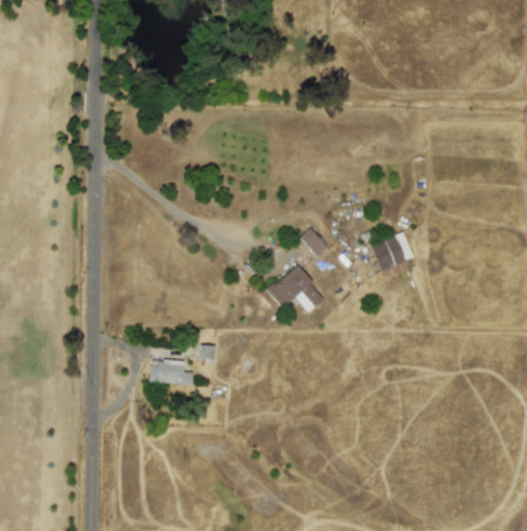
[(300,238),(316,255),(327,246),(310,228),(300,238)]
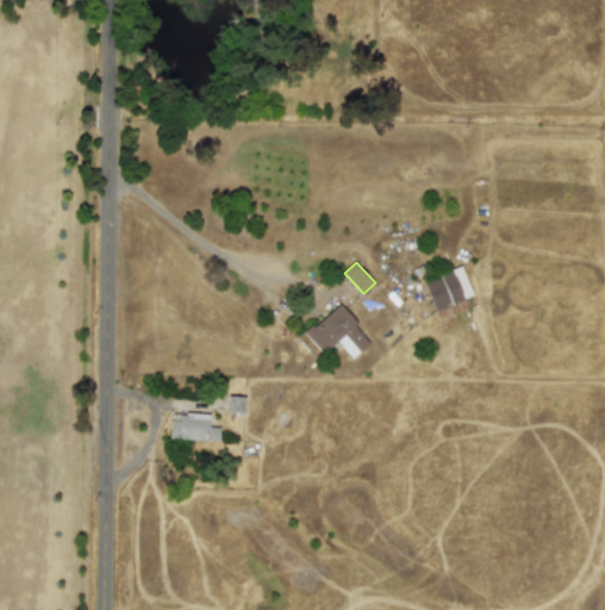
[(441,319),(471,310),(466,298),(474,296),(465,267),(428,279),(441,319)]
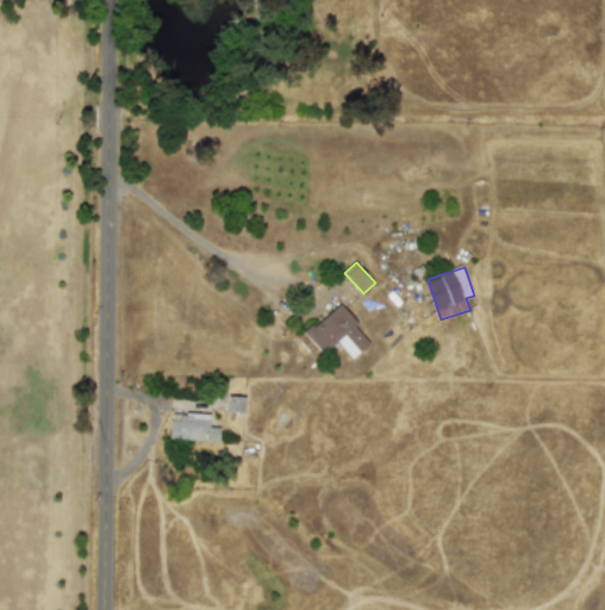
[(340,341),(354,359),(374,342),(342,304),(307,332),(325,354),(340,341)]
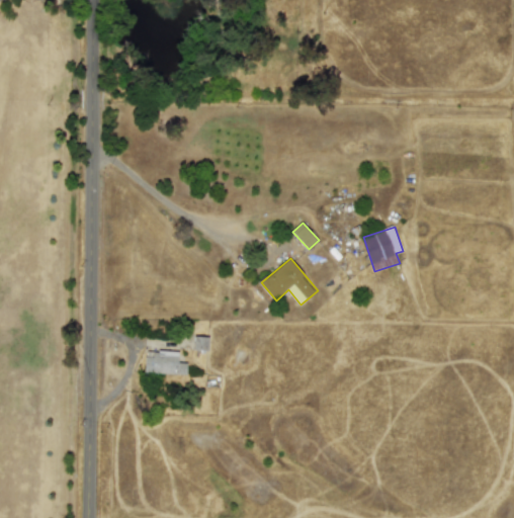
[(195,349),(209,350),(209,337),(196,336),(195,349)]
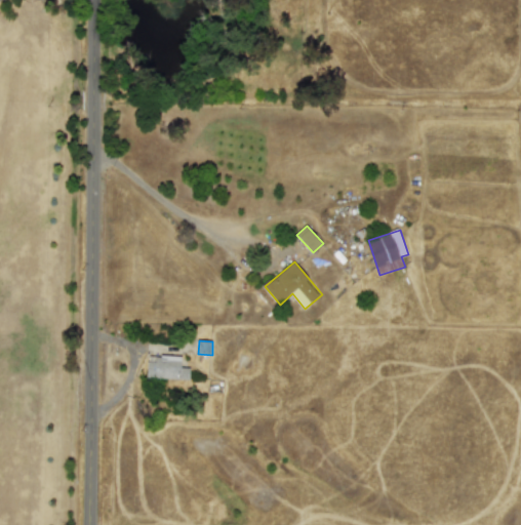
[(191,379),(191,368),(183,367),(183,357),(149,355),(148,377),(191,379)]
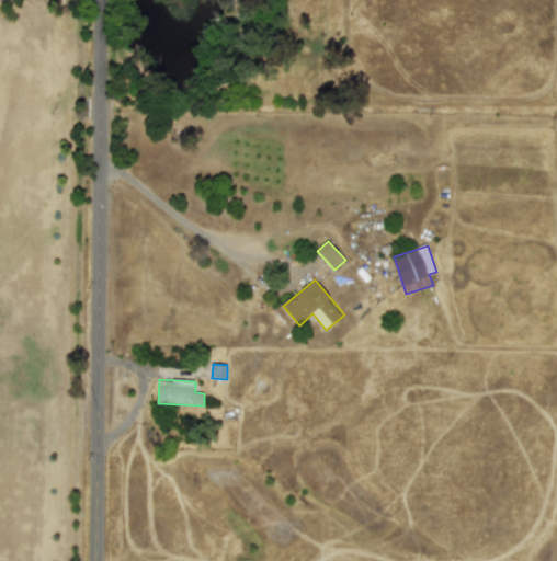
All buildings are outlined.
